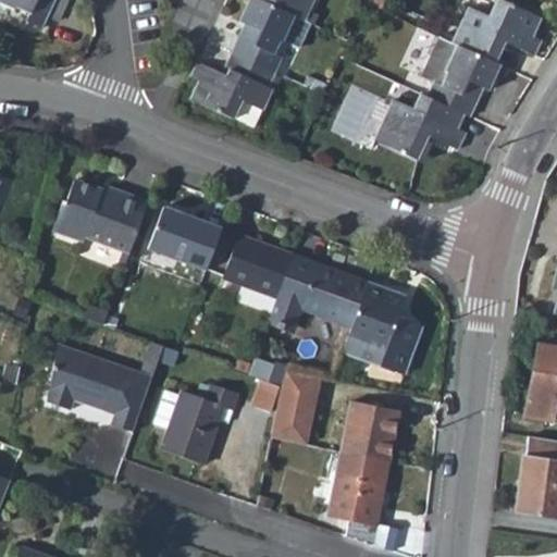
[(0,0),(0,4),(12,10),(13,8),(28,15),(27,22),(39,28),(52,0),(0,0)]
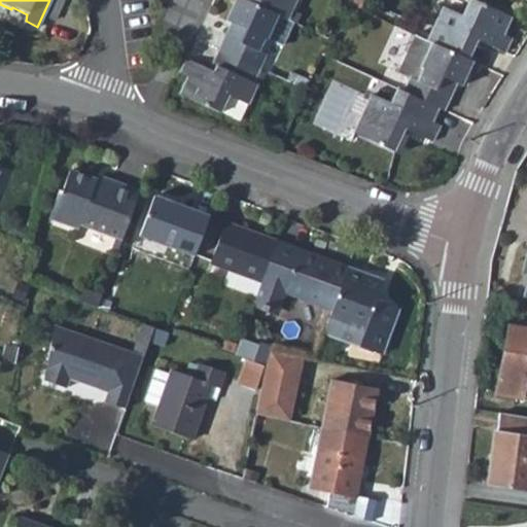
[(283,46),(294,23),(286,19),(244,0),(243,0),(232,0),(224,21),(232,26),(226,35),(222,34),(216,49),(257,68),(265,53),(259,50),(266,37),(283,46)]
